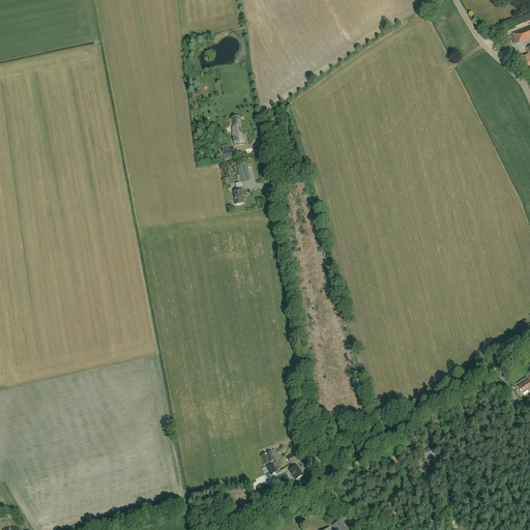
[(529,21),(529,12),(512,21),(516,27),(529,21)]
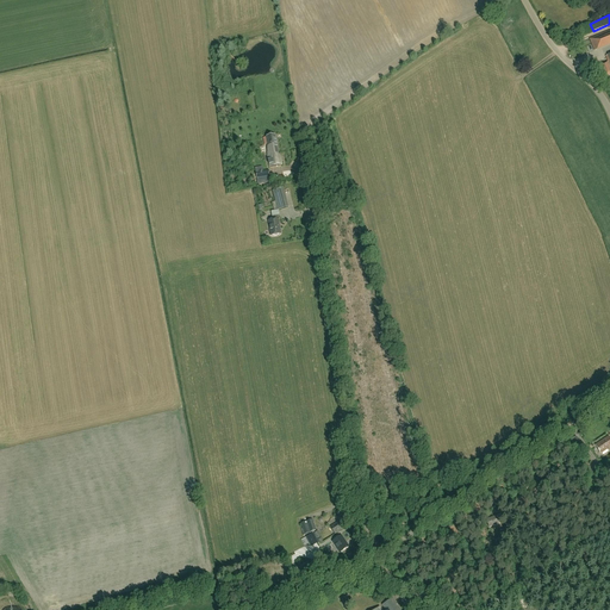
[(609,44),(609,30),(590,38),(595,51),(597,50),(609,44)]
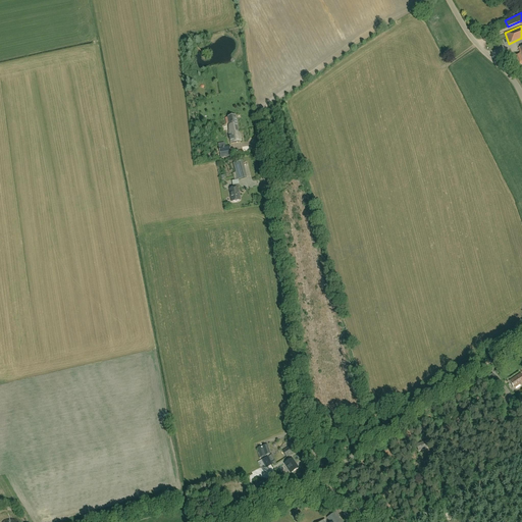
[(227,117),(225,118),(226,124),(228,123),(230,135),(228,135),(230,143),(242,142),(241,136),(239,132),(236,115),(227,117)]
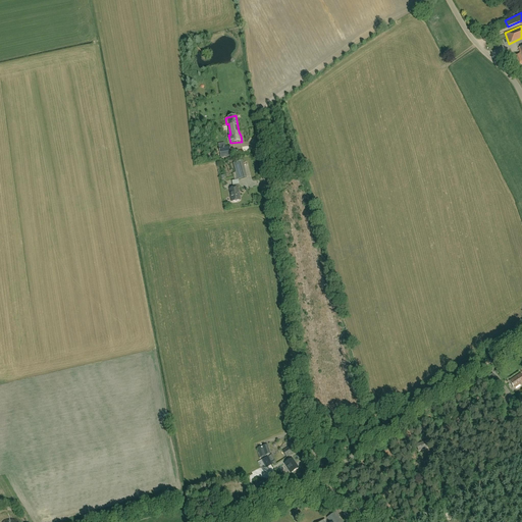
[(248,142),(248,145),(246,146),(246,148),(241,149),(241,152),(254,150),(253,141),(248,142)]
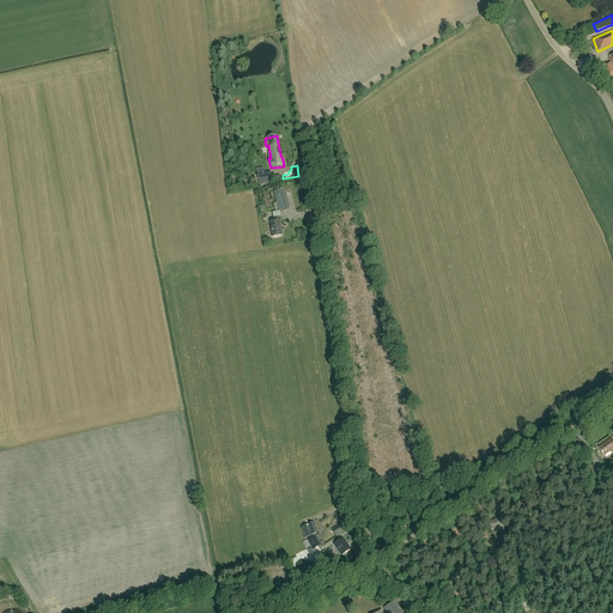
[(297,178),(290,180),(292,206),(301,205),(297,178)]
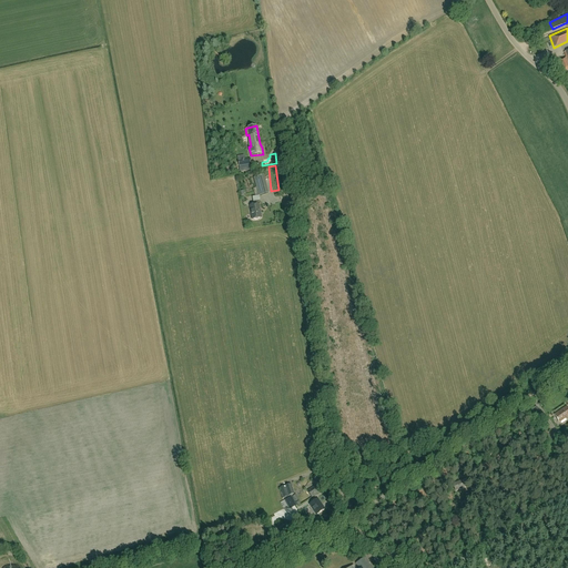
[(264,175),(254,179),(259,195),(269,193),(264,175)]
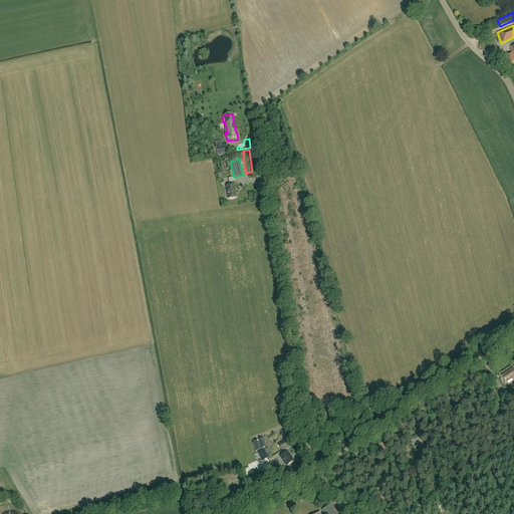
[(230,186),(226,187),(228,199),(237,198),(236,193),(235,190),(236,190),(235,185),(236,185),(235,182),(229,183),(230,186)]
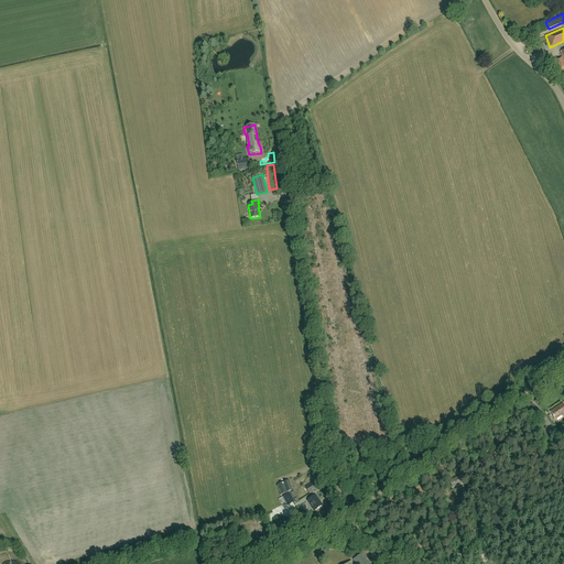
[(563,413),(563,404),(563,403),(551,412),(555,420),(563,413)]
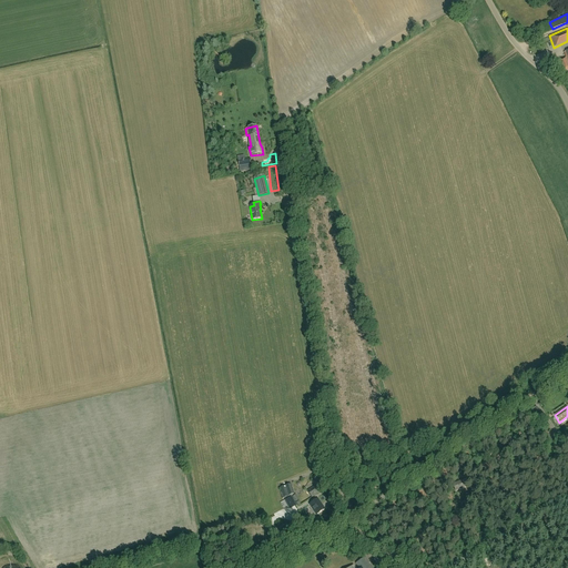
[(467,478),(453,484),(455,492),(469,486),(467,478)]
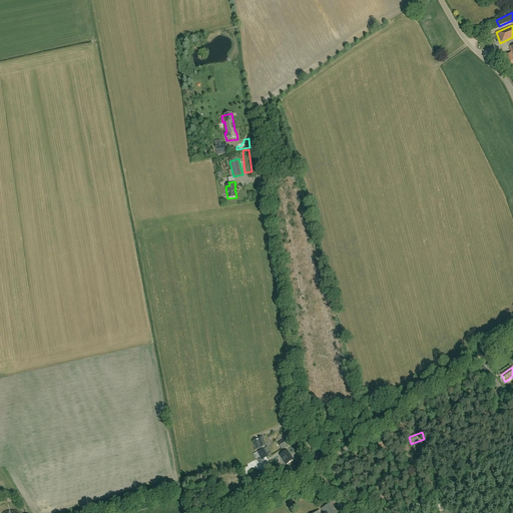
[(264,437),(257,439),(252,441),(255,449),(260,448),(266,446),(264,437)]
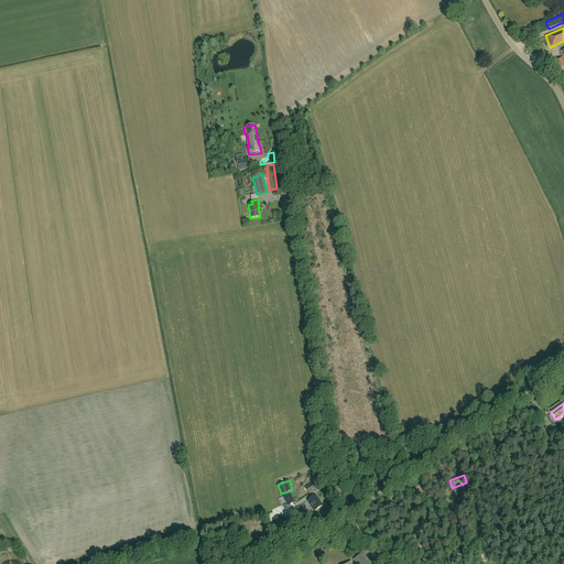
[(313,483),(305,488),(310,494),(317,489),(313,483)]
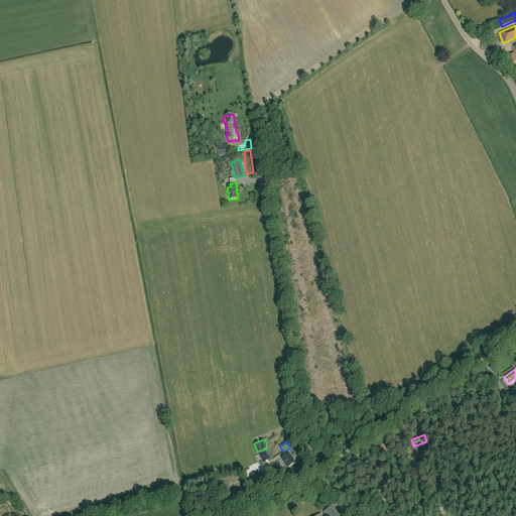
[(261,454),(264,462),(269,460),(265,452),(261,454)]
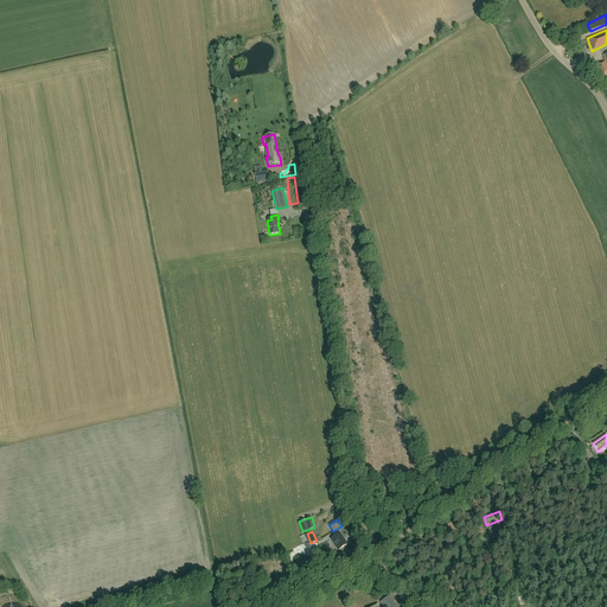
[(340,532),(331,540),(338,550),(347,544),(340,532)]
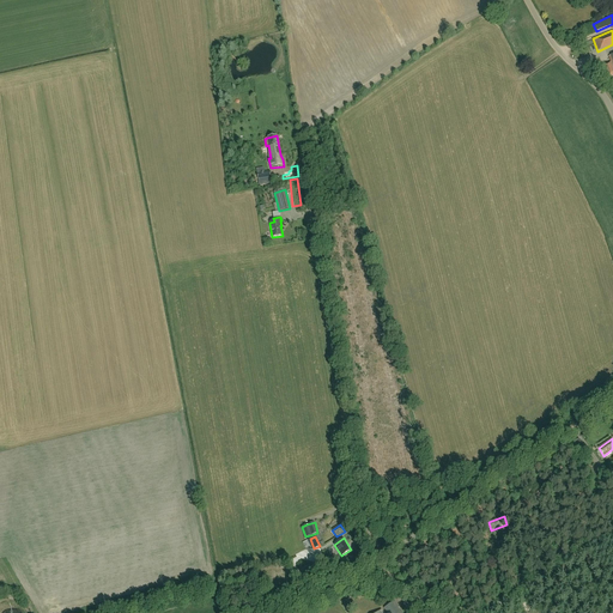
[(301,574),(311,569),(309,564),(298,569),(301,574)]
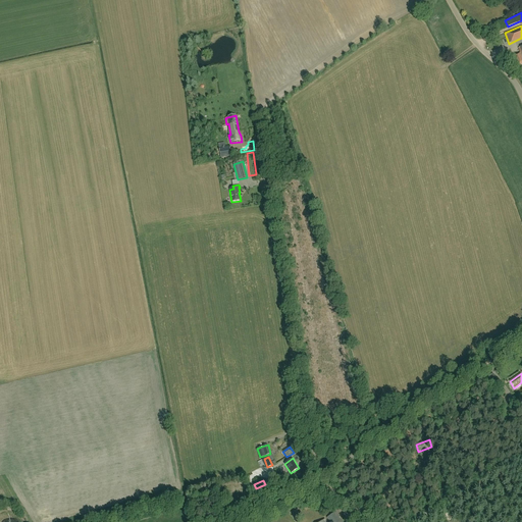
[(343,521),(336,512),(327,518),(329,521),(343,521)]
